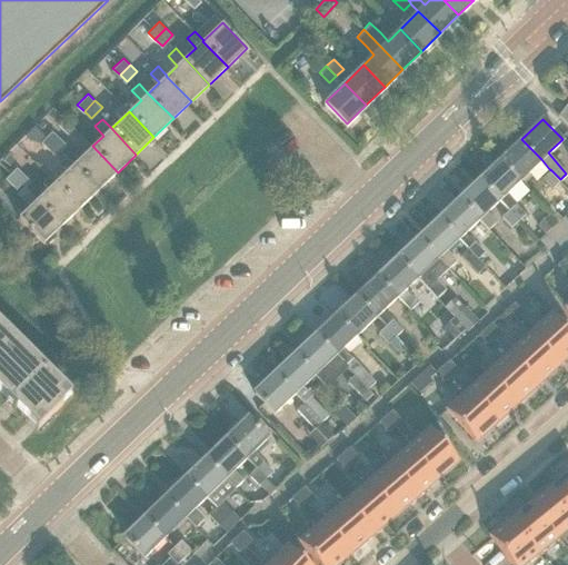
[(49,148),(59,137),(52,130),(42,141),(49,148)]
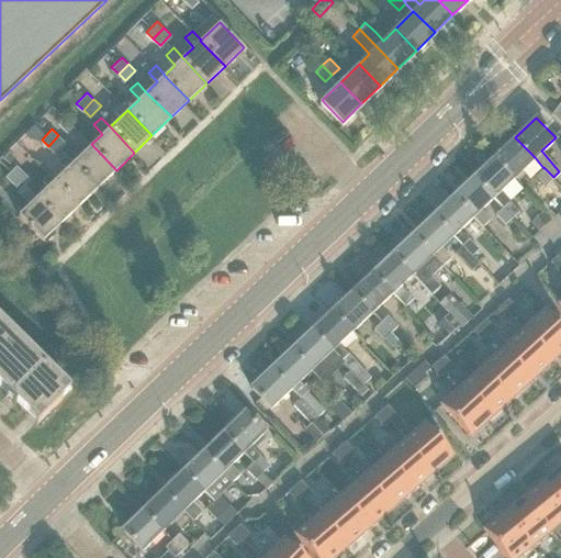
[(58,135),(48,146),(55,153),(66,142),(58,135)]
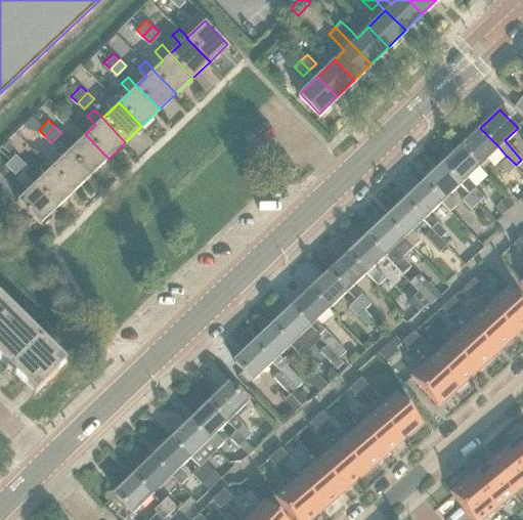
[(479,165),(498,146),(480,128),(462,145),(479,165)]
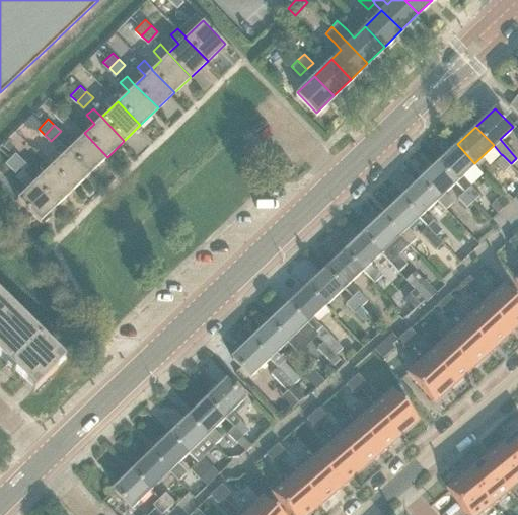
[(90,172),(107,157),(84,133),(68,149),(90,172)]
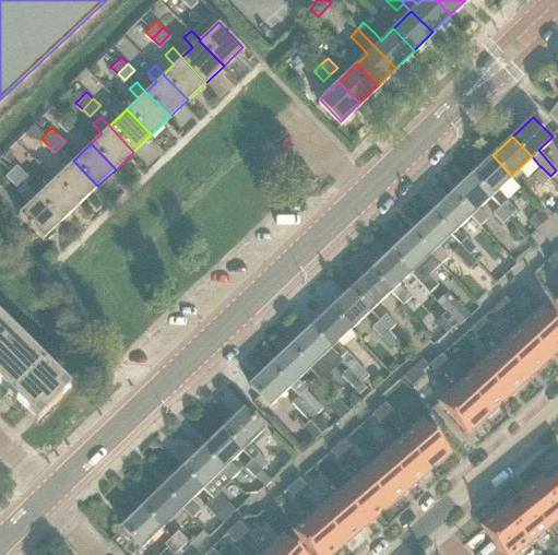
[(10,150),(9,149),(6,152),(3,155),(4,155),(10,161),(16,154),(10,150)]
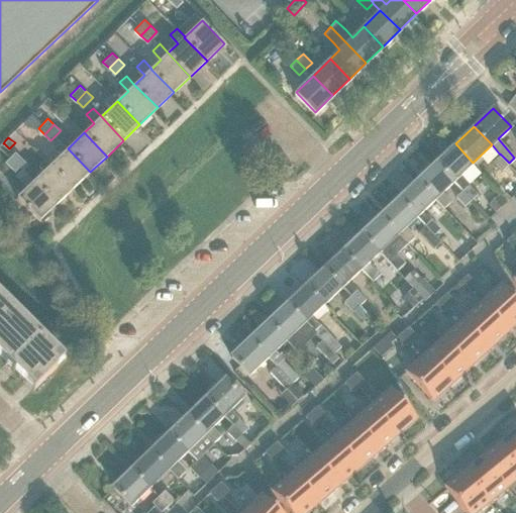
[(90,172),(68,148),(63,142),(57,149),(62,155),(52,165),(74,188),(90,172)]
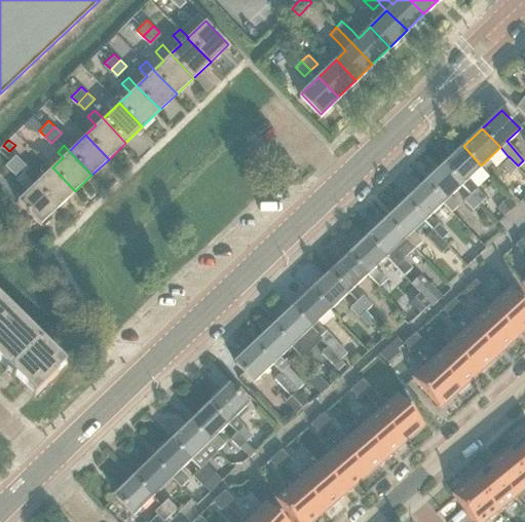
[(469,177),(481,165),(463,146),(444,163),(462,183),(471,192),(480,201),(485,195),(469,177)]
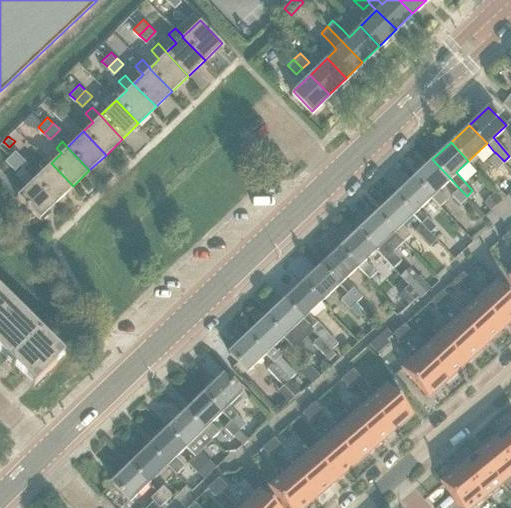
[(12,165),(21,155),(15,149),(6,159),(12,165)]
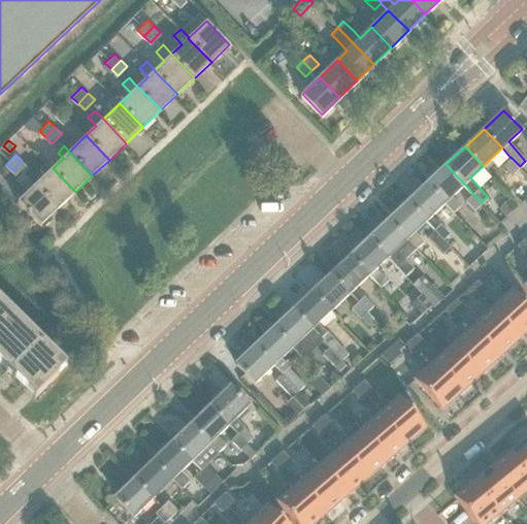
[(513,173),(520,166),(511,157),(511,158),(503,164),(513,173)]
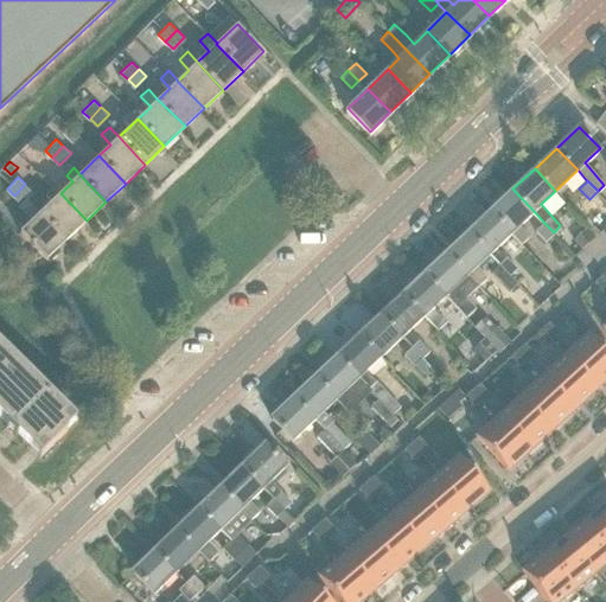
[(68,239),(40,211),(27,197),(33,192),(25,184),(14,196),(21,203),(19,205),(32,219),(20,231),(48,258),(68,239)]
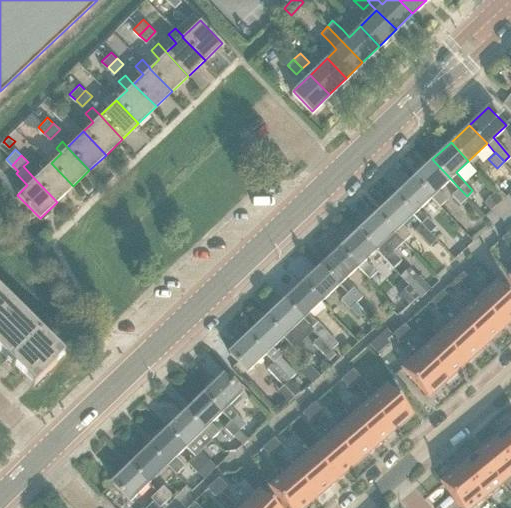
[(73,186),(51,163),(45,156),(38,162),(44,169),(34,178),(57,202),(73,186)]
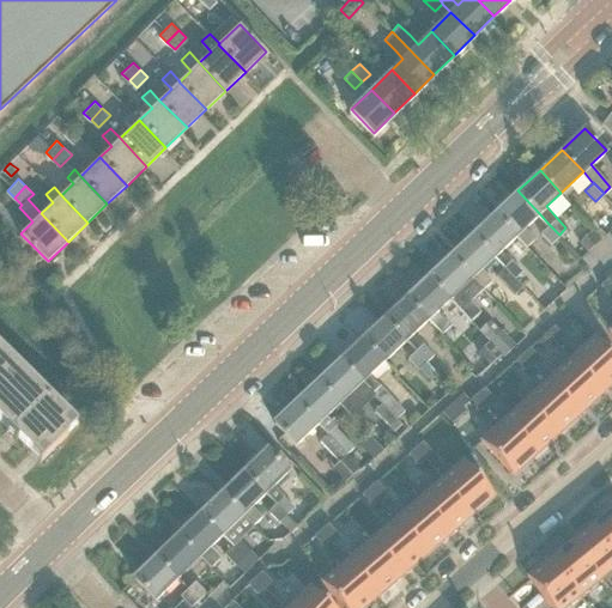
[(525,228),(539,213),(517,190),(496,212),(516,233),(515,235),(526,245),(534,237),(525,228)]
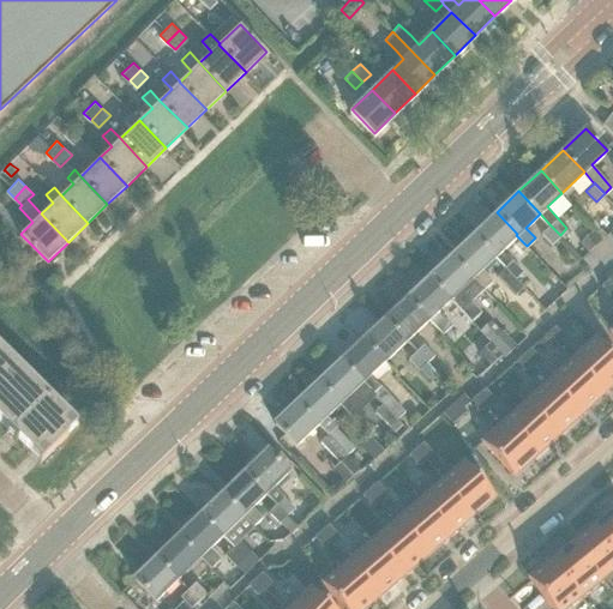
[(504,247),(516,235),(517,234),(497,212),(474,233),(496,255),(497,254),(504,247)]
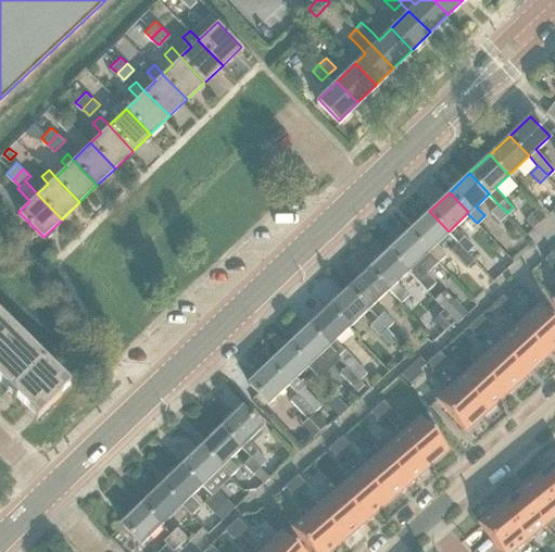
[(500,221),(507,213),(497,203),(490,211),(500,221)]
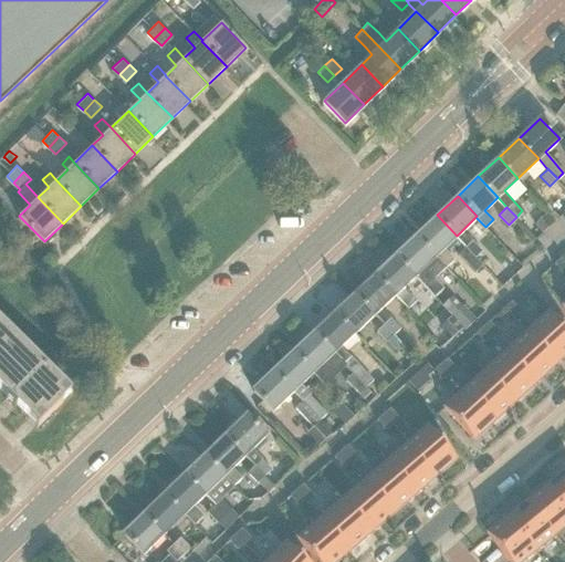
[(554,218),(546,210),(545,212),(535,221),(543,229),(554,218)]
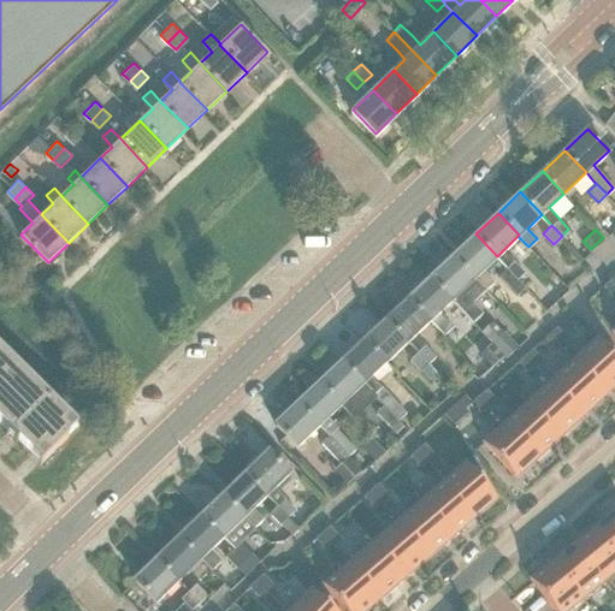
[(483,270),(497,256),(475,233),(454,255),(486,289),(494,282),(483,270)]
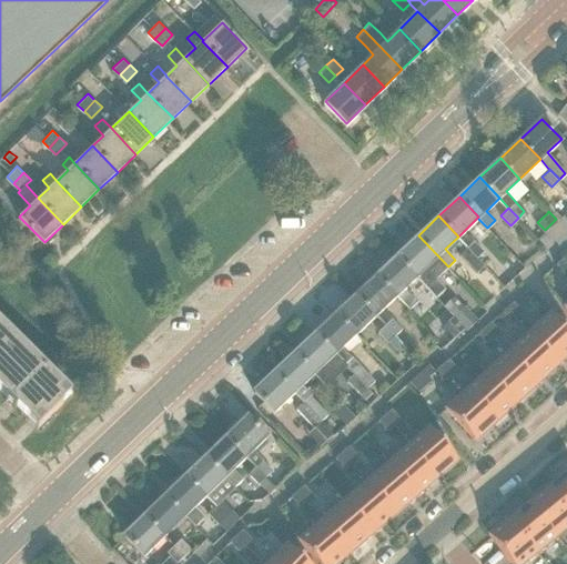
[(437,277),(448,267),(418,235),(397,255),(417,275),(436,295),(446,286),(437,277)]
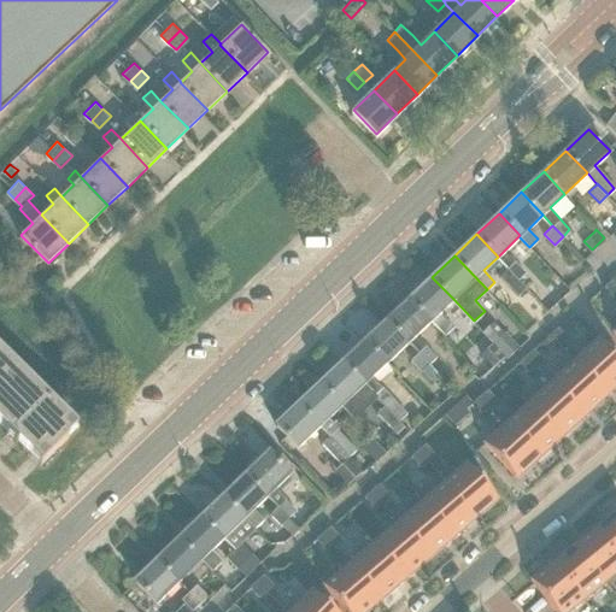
[(515,260),(508,266),(508,268),(518,277),(524,270),(515,260)]
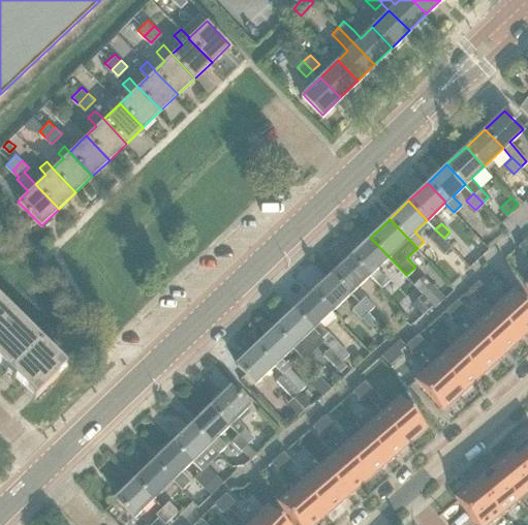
[(452,245),(448,242),(447,242),(444,238),(435,229),(429,236),(438,245),(438,244),(444,251),(452,245)]
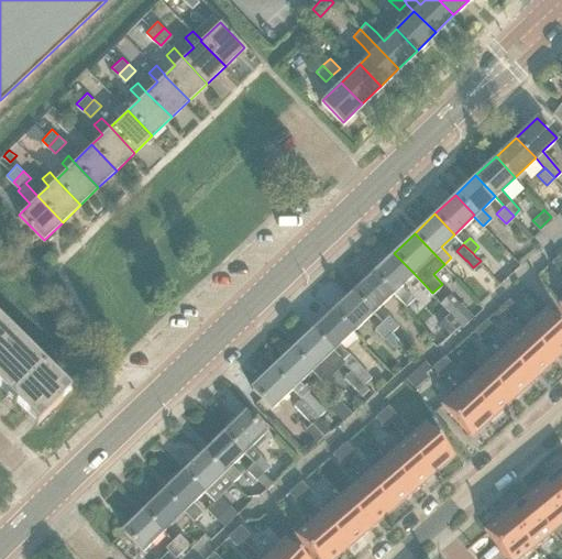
[(403,283),(414,273),(394,253),(374,272),(393,293),(394,292),(406,305),(415,297),(403,283)]
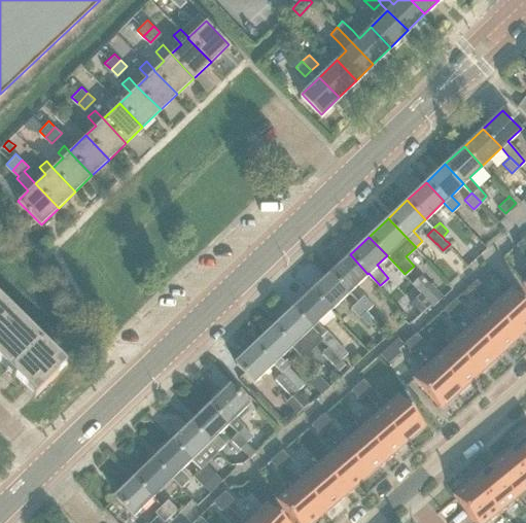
[(525,243),(521,238),(515,243),(523,252),(525,249),(525,243)]
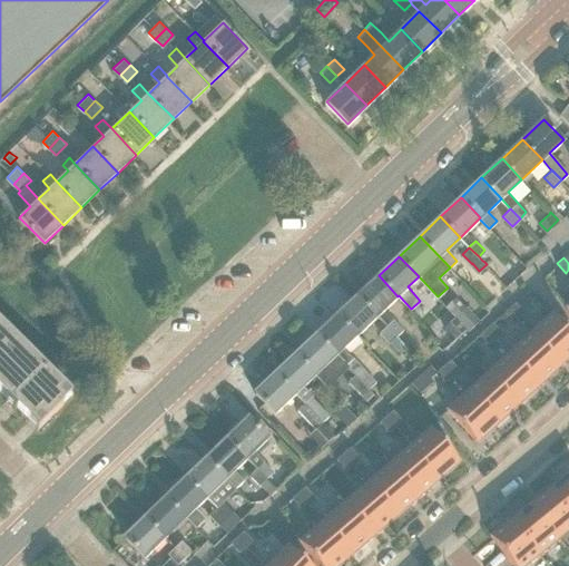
[(378,315),(398,296),(379,275),(357,294),(378,315)]
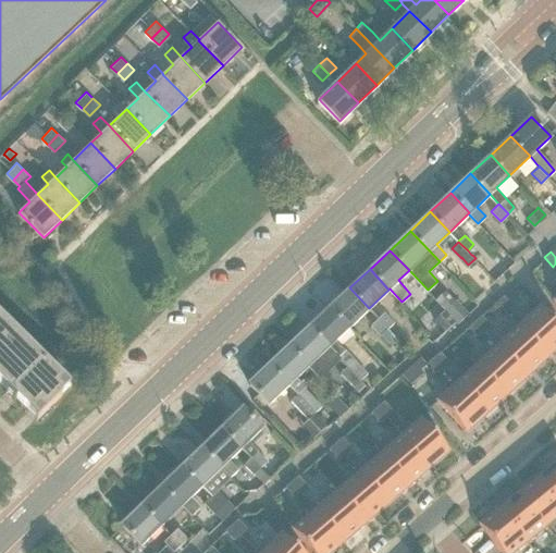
[(349,327),(369,308),(349,287),(330,307),(349,327)]
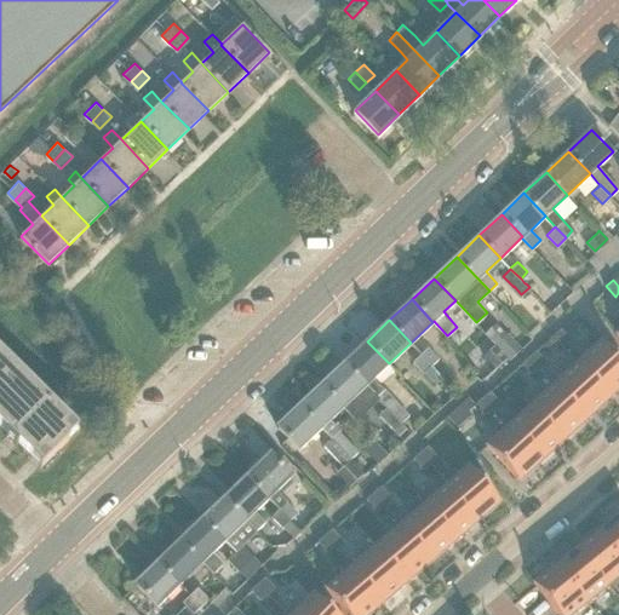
[(508,355),(508,356),(521,345),(509,331),(506,333),(497,321),(485,332),(496,343),(508,355)]
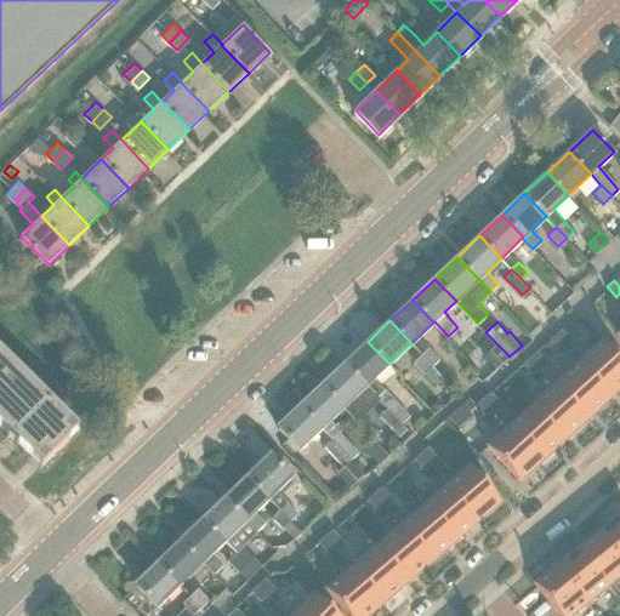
[(572,340),(562,329),(555,335),(564,346),(572,340)]
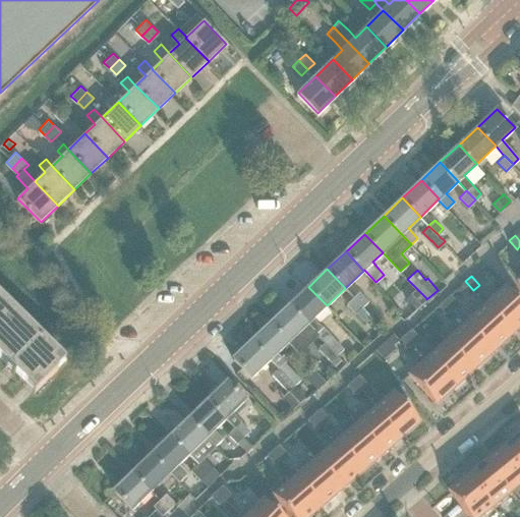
[(484,302),(513,333),(519,325),(519,299),(506,283),(484,302)]
